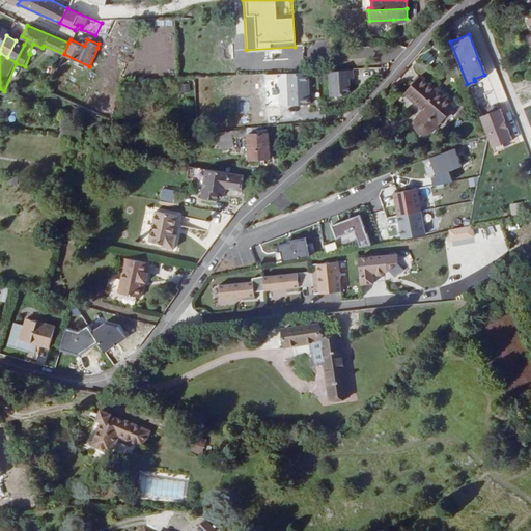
[(7,57),(16,62),(24,45),(19,42),(16,40),(7,57)]
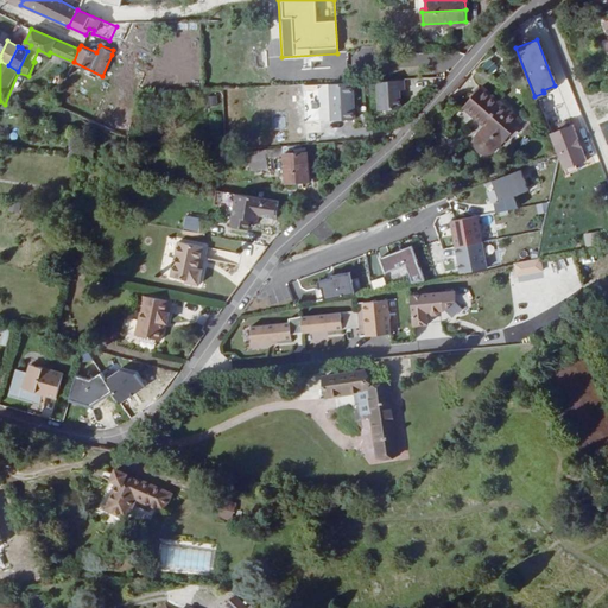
[(417,71),(417,57),(400,58),(401,73),(417,71)]
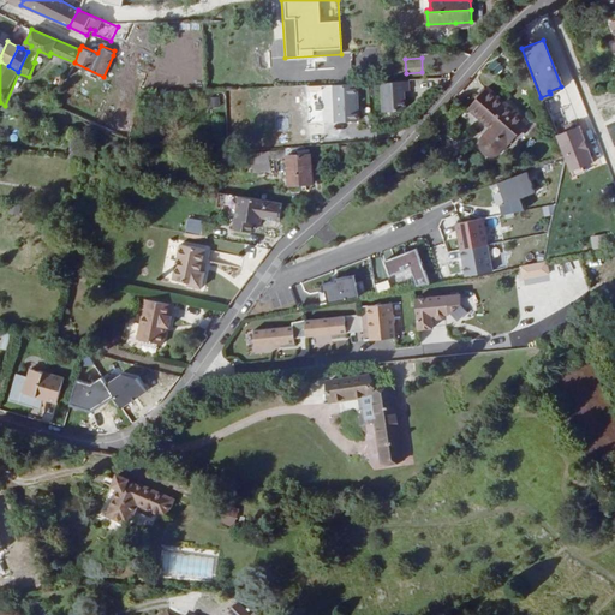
[(494,59),(487,66),(495,75),(502,66),(494,59)]
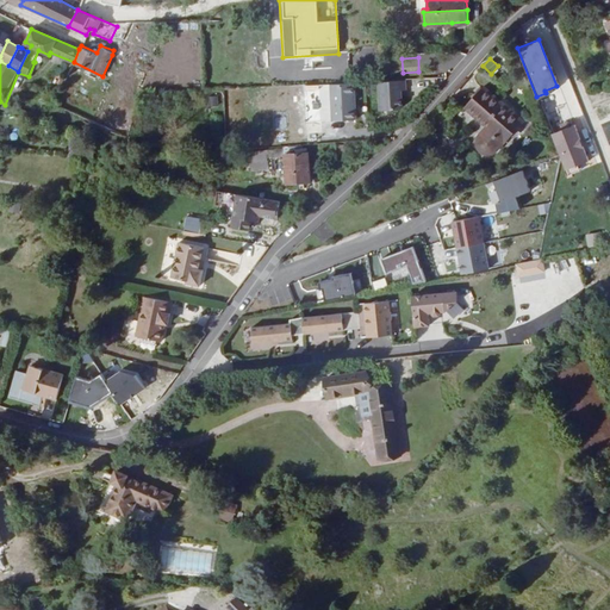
[(509,131),(527,111),(481,72),(464,91),(486,110),(479,118),(477,120),(475,126),(475,131),(478,136),(480,137),(483,139),(489,142),(492,142),(496,141),(499,138),(506,131),(509,131)]
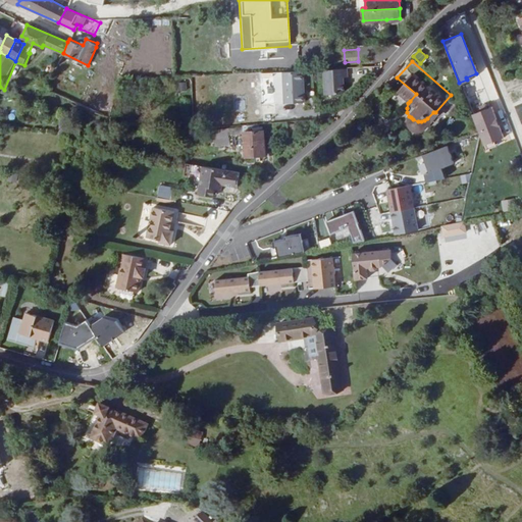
[(343,94),(345,91),(344,77),(348,77),(348,68),(324,69),(325,95),(343,94)]
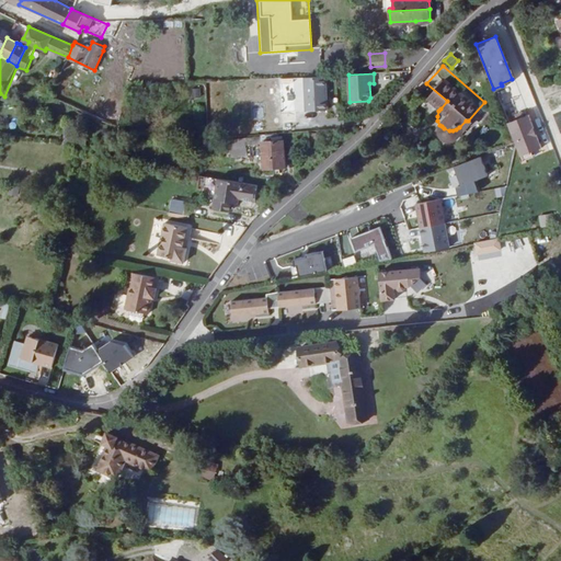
[(330,109),(328,76),(307,77),(308,110),(330,109)]
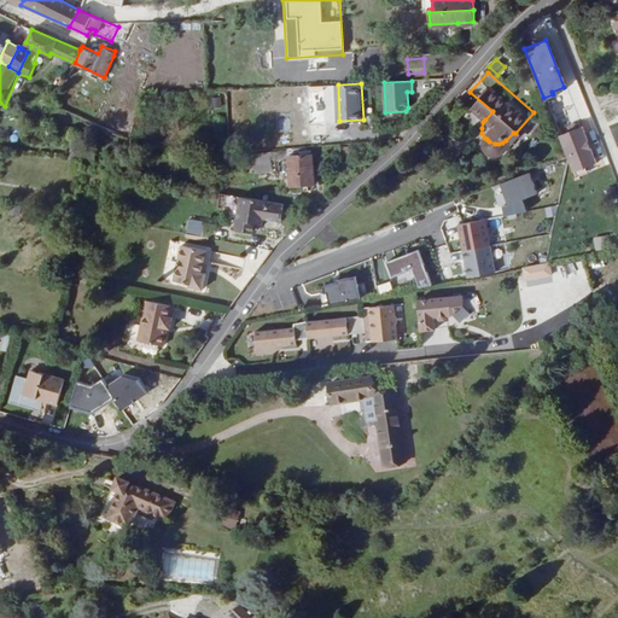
[(575,124),(564,128),(578,165),(589,161),(601,157),(587,120),(581,122),(575,124)]
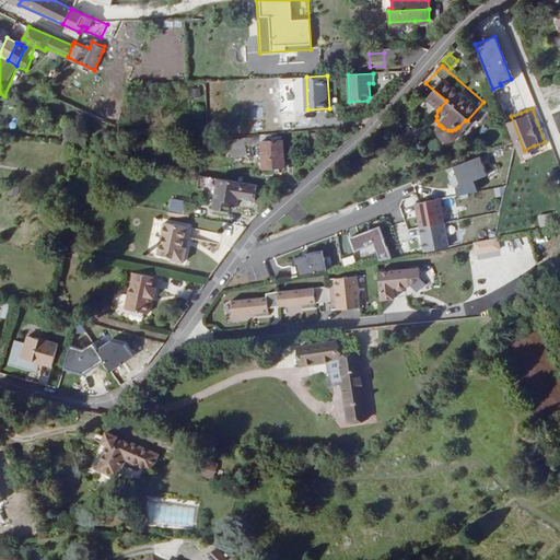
[(69,127),(65,142),(89,144),(90,137),(69,127)]
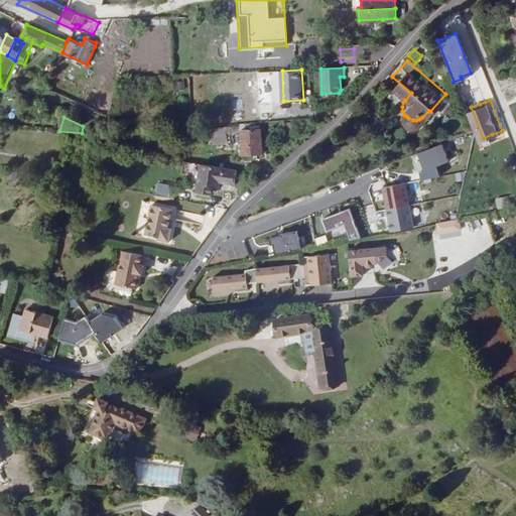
[(265,153),(263,129),(243,131),(245,154),(265,153)]
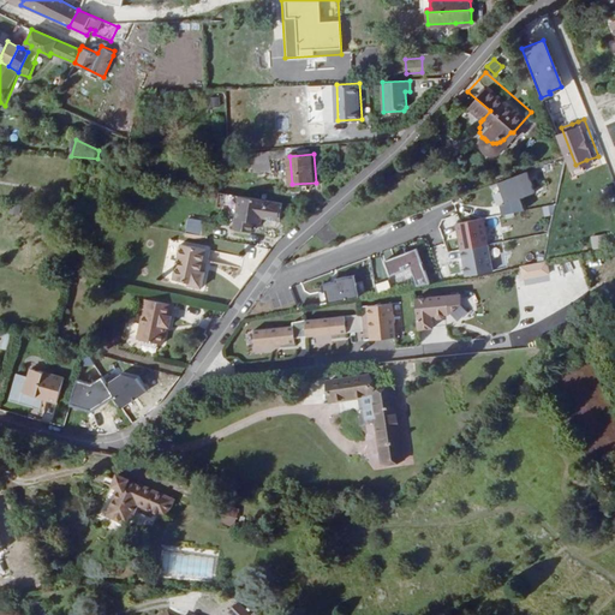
[(268,156),(257,155),(256,171),(268,172),(268,156)]
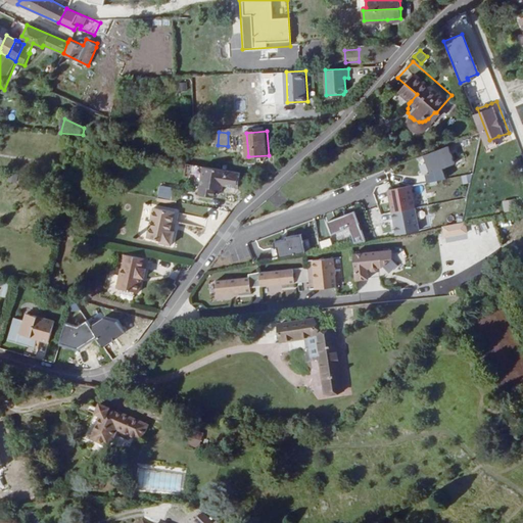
[(498,136),(489,140),(491,145),(501,141),(498,136)]
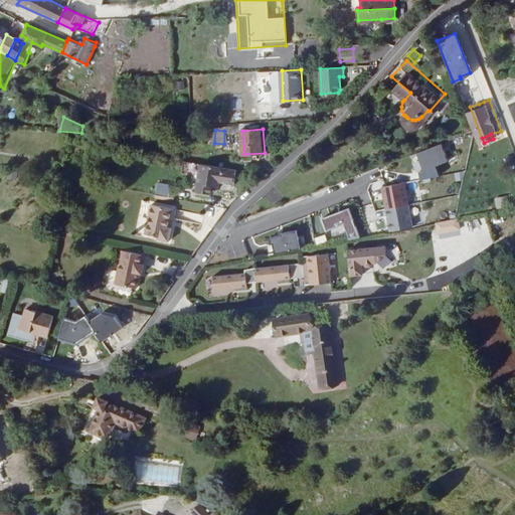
[(414,171),(418,170),(421,182),(438,177),(434,166),(448,161),(442,144),(409,154),(414,171)]
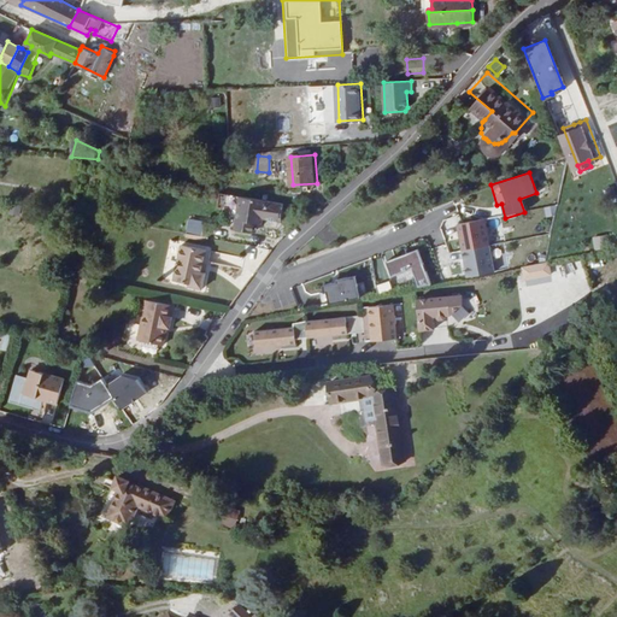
[(288,203),(245,195),(239,227),(257,229),(259,221),(266,222),(266,216),(270,217),(271,218),(281,221),(283,219),(286,218),(286,215),(288,213),(289,211),(287,209),(288,203)]
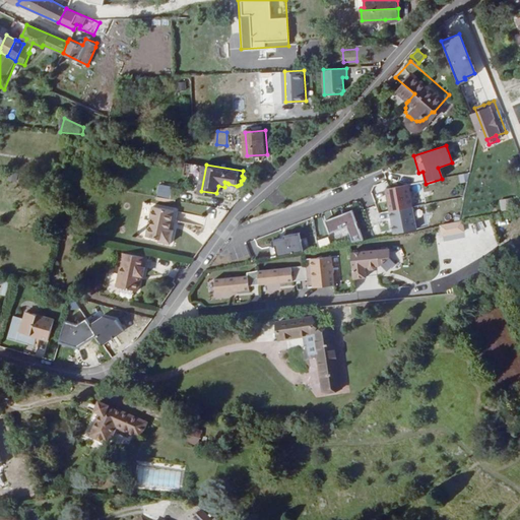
[(383,188),(391,234),(416,230),(408,184),(383,188)]
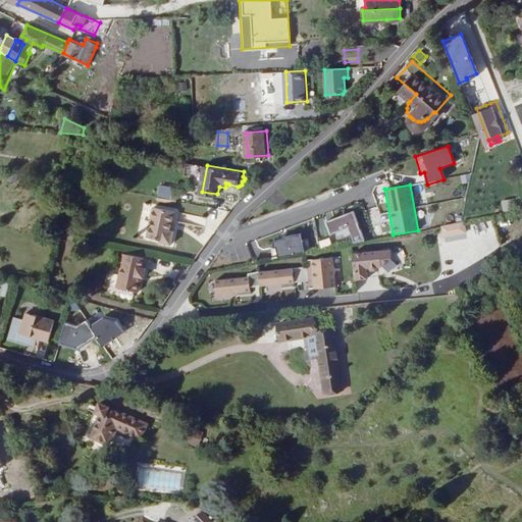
[(170,199),(172,187),(157,186),(156,197),(170,199)]
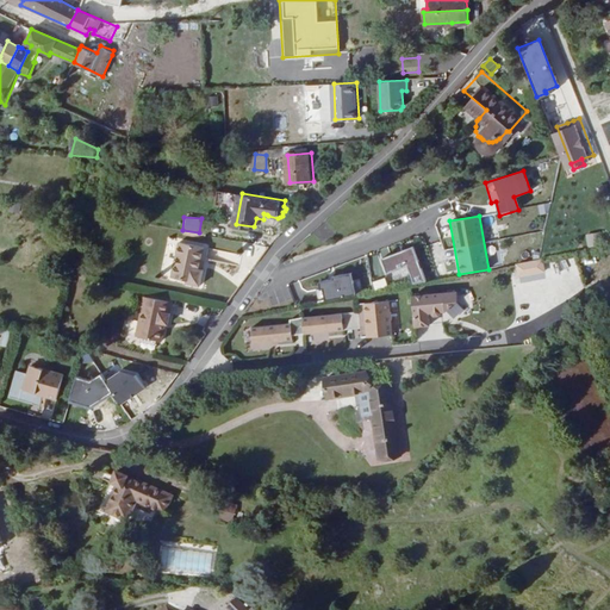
[(597,232),(585,234),(586,247),(598,246),(597,232)]
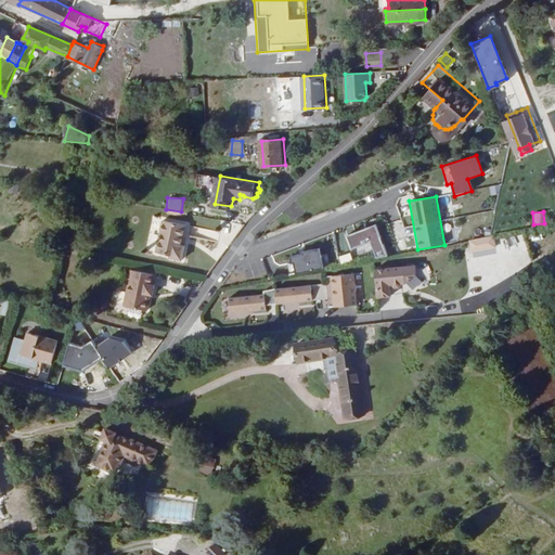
[(441,222),(444,236),(455,234),(452,220),(441,222)]
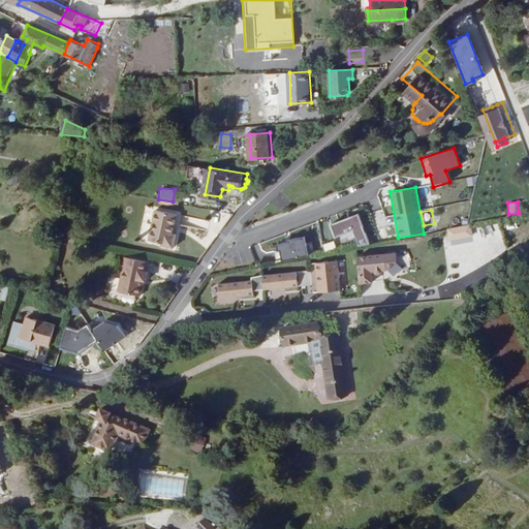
[(181,214),(159,211),(153,240),(166,243),(166,245),(179,247),(181,234),(180,234),(177,232),(181,214)]
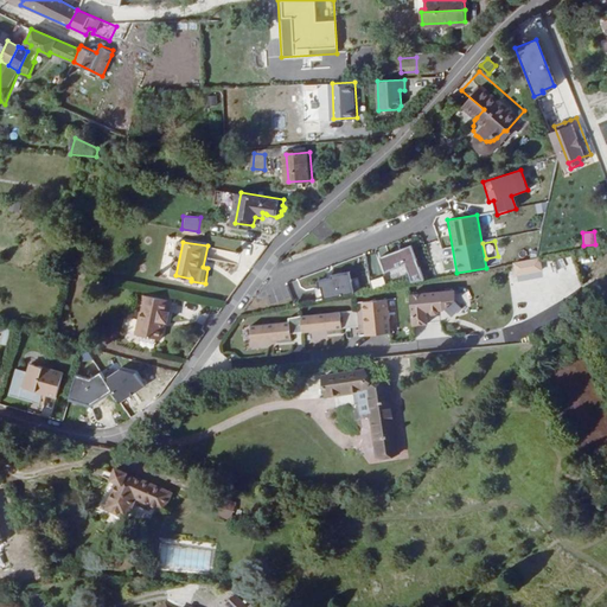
[(379,254),(384,280),(407,276),(408,281),(420,280),(414,248),(379,254)]
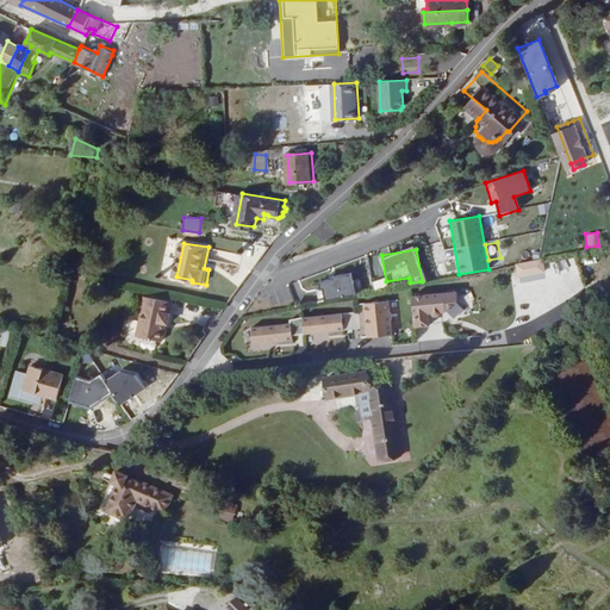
[(517,277),(545,272),(542,259),(515,263),(517,277)]
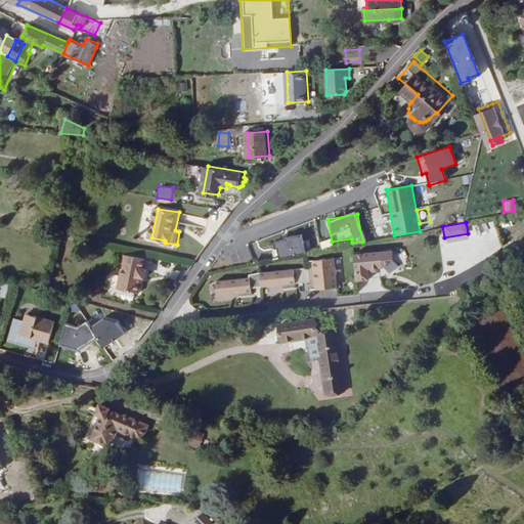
[(275,256),(304,253),(302,236),(274,239),(275,256)]
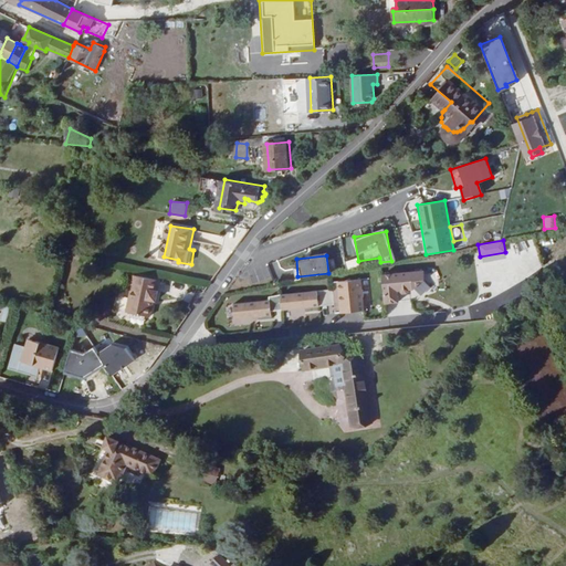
[(356,258),(344,261),(346,269),(358,265),(356,258)]
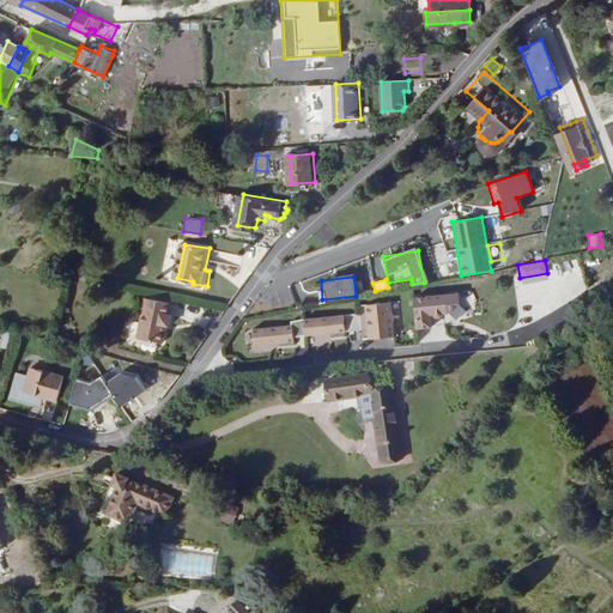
[(408,339),(401,291),(377,295),(381,325),(374,326),(376,344),(408,339)]
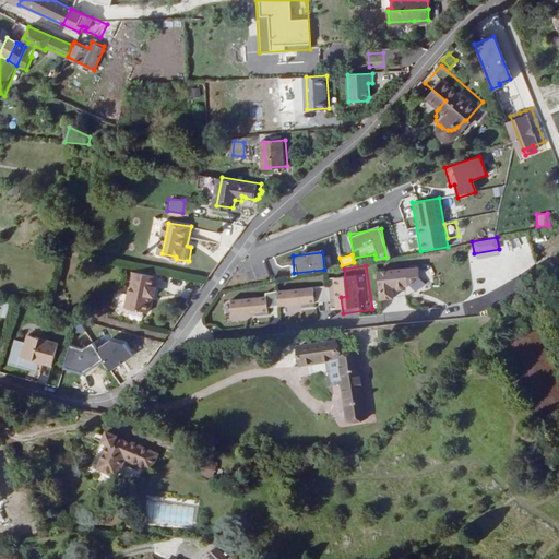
[(418,268),(376,269),(377,299),(393,299),(393,289),(411,289),(411,277),(418,277),(418,268)]
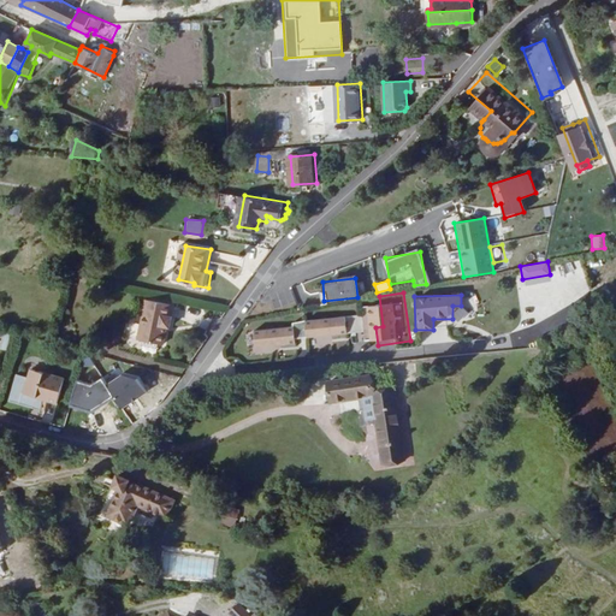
[(176,304),(150,300),(143,339),(147,341),(163,343),(167,344),(170,331),(169,331),(170,326),(175,327),(177,317),(173,315),(176,304)]
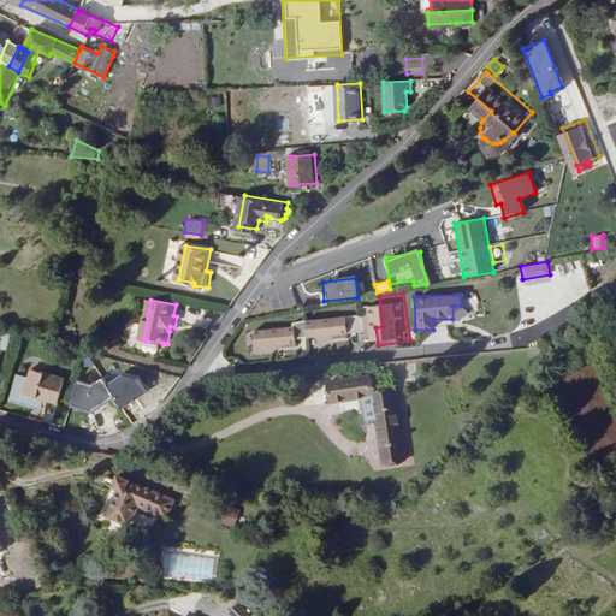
[(347,333),(344,315),(292,321),(295,333),(303,333),(304,338),(347,333)]
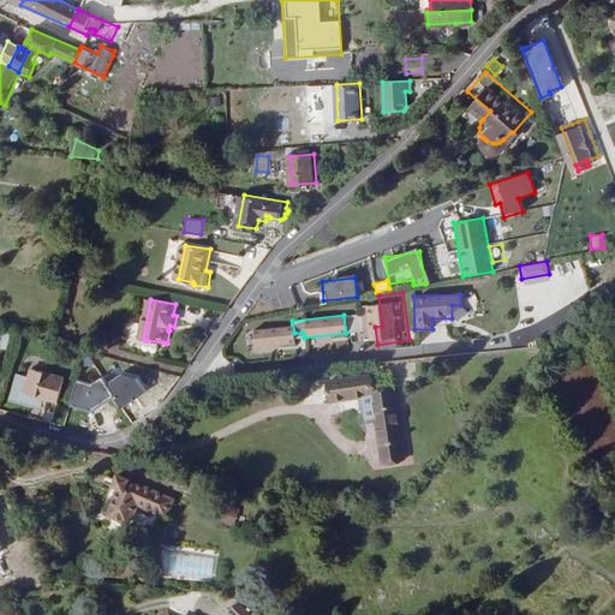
[(346,329),(360,328),(360,315),(345,316),(346,329)]
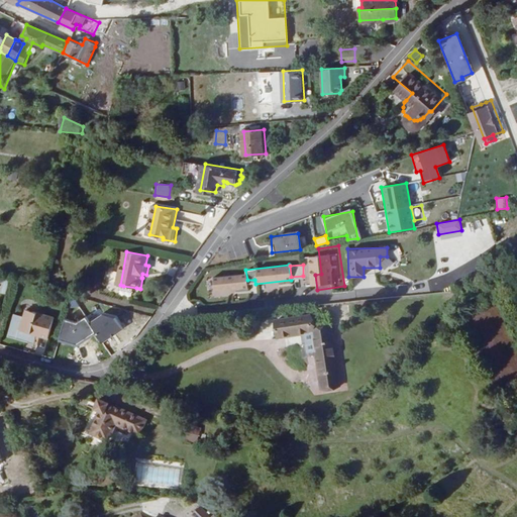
[(212,276),(212,292),(246,291),(245,275),(212,276)]
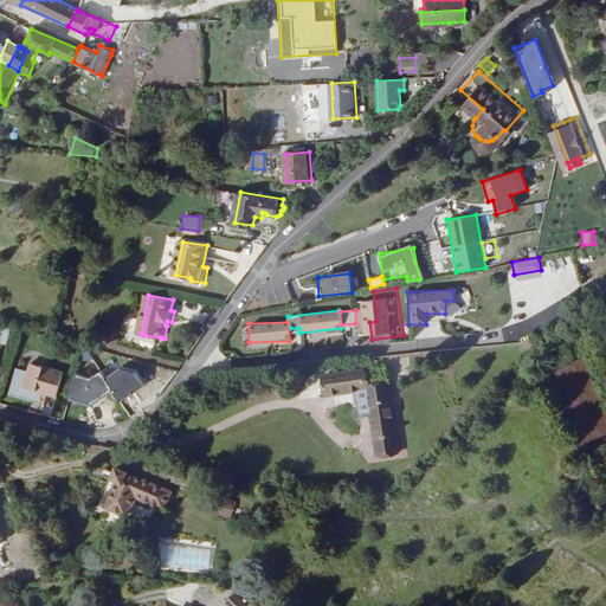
[(36,353),(30,379),(62,386),(62,387),(69,361),(36,353)]
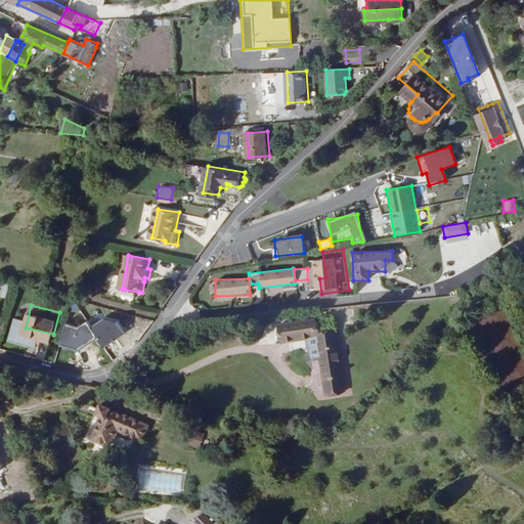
[(292,336),(328,331),(324,312),(289,318),(292,336)]
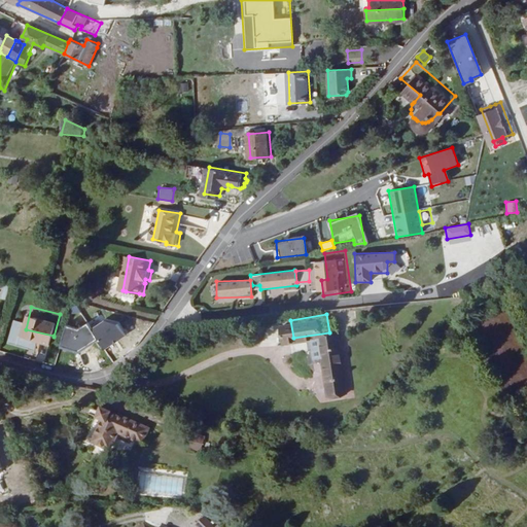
[(75,328),(63,325),(57,349),(75,353),(97,343),(99,346),(104,348),(125,338),(118,324),(103,320),(88,328),(85,324),(75,328)]
